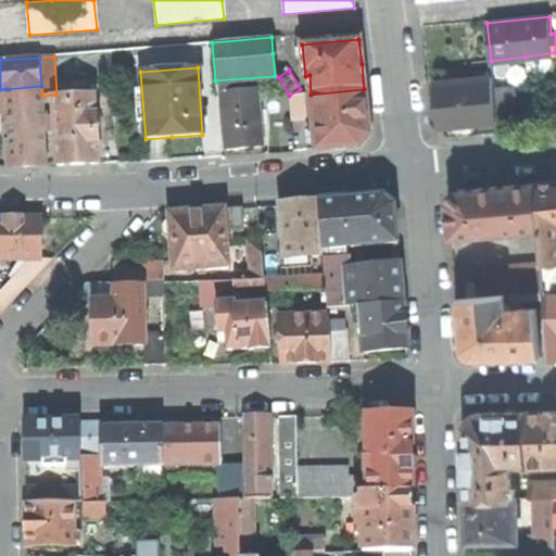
[(433,81),(438,128),(467,125),(496,122),(493,87),(492,76),(433,81)]
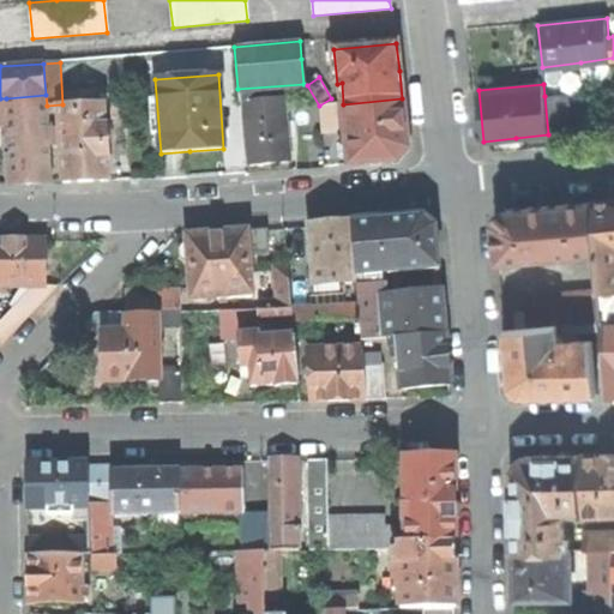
[(8,130),(8,142),(48,139),(47,121),(47,106),(46,95),(6,98),(8,130)]
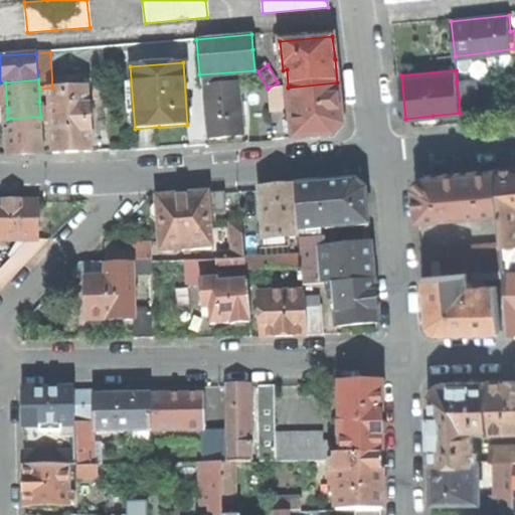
[(479,79),(457,80),(460,113),(461,126),(481,124),(479,79)]
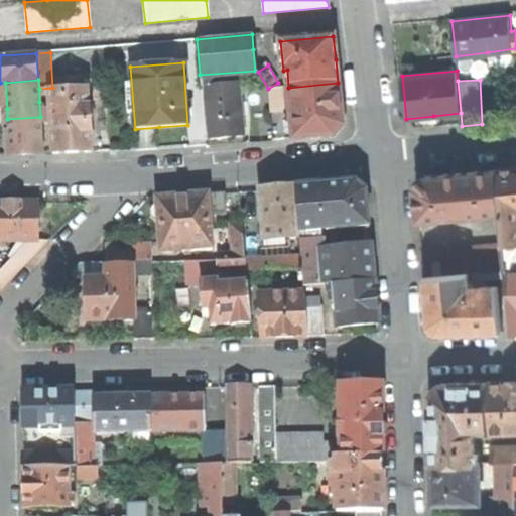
[(292,134),(293,139),(315,138),(334,136),(343,126),(338,83),(288,88),(291,124),(292,134)]
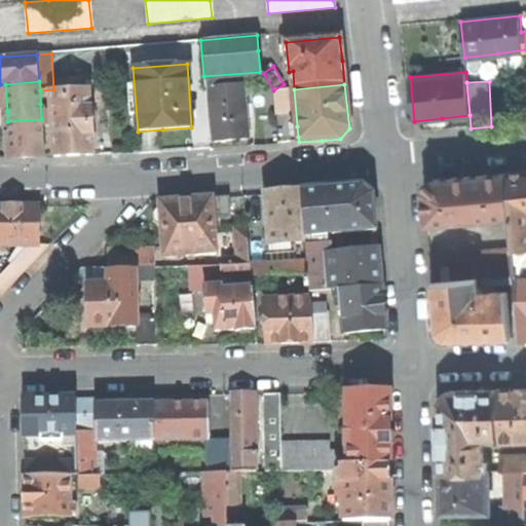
[(210,88),(214,142),(230,141),(248,139),(243,85),(210,88)]
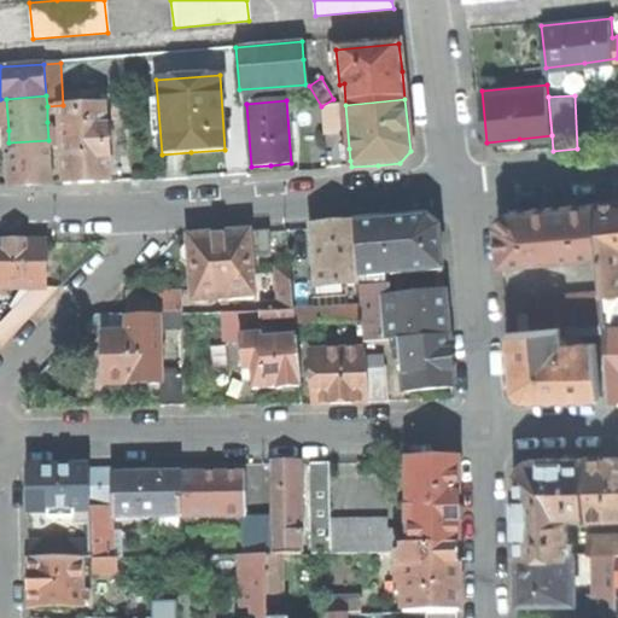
[(126,103),(111,104),(112,117),(126,117),(126,103)]
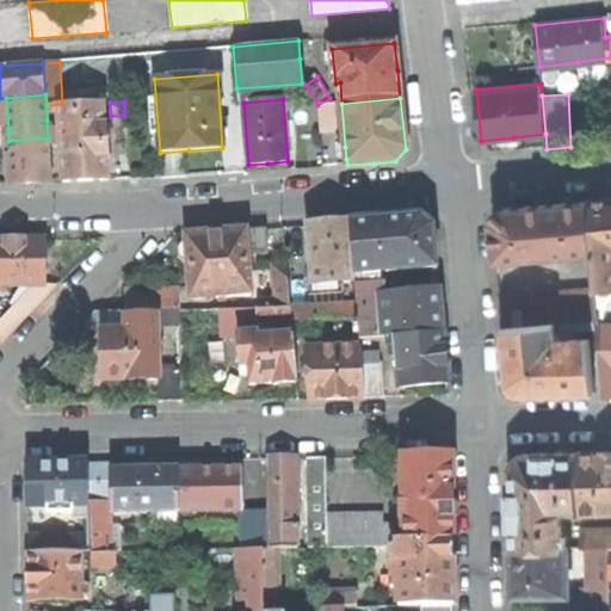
[(61,146),(62,181),(82,181),(106,180),(103,103),(62,104),(47,105),(47,121),(60,121),(60,128),(61,146)]
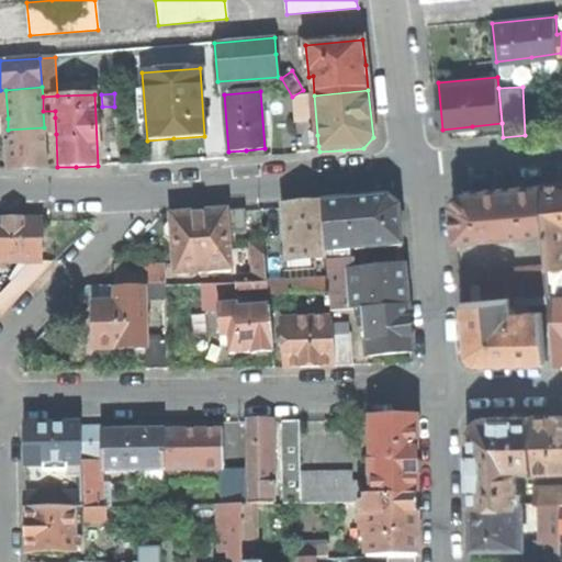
[(292,97),(294,121),(310,120),(307,96),(292,97)]
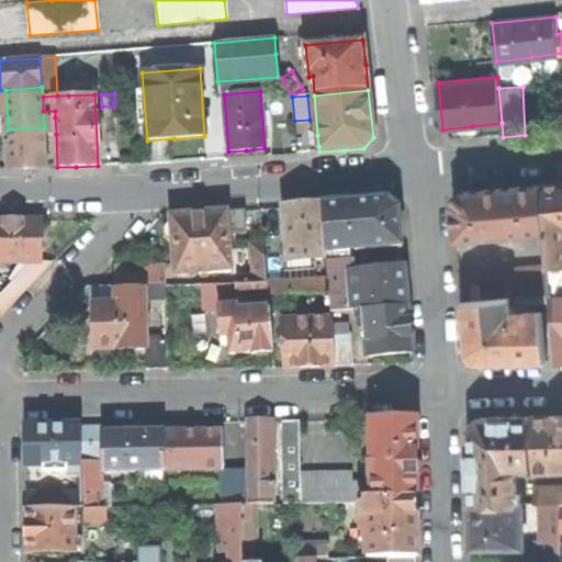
[(44,127),(8,130),(11,169),(29,168),(47,168),(44,127)]
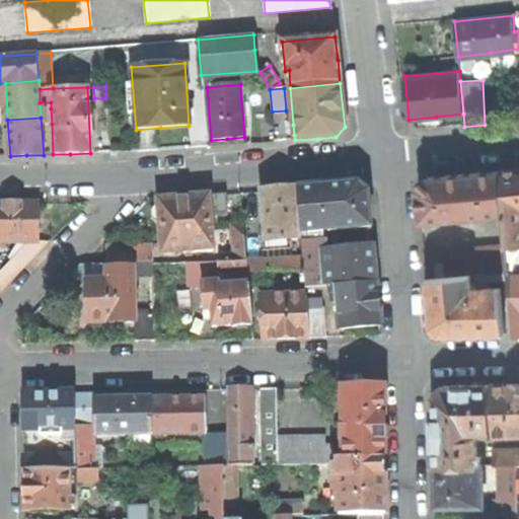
[(518,169),(501,171),(504,202),(518,200),(518,169)]
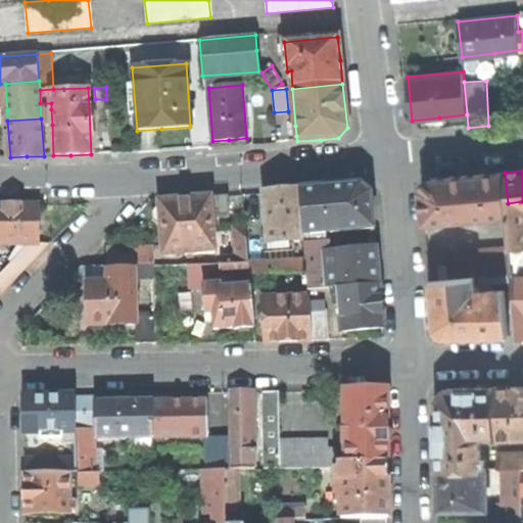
[(422,191),(425,224),(509,216),(508,203),(505,173),(466,176),(433,179),(422,191)]
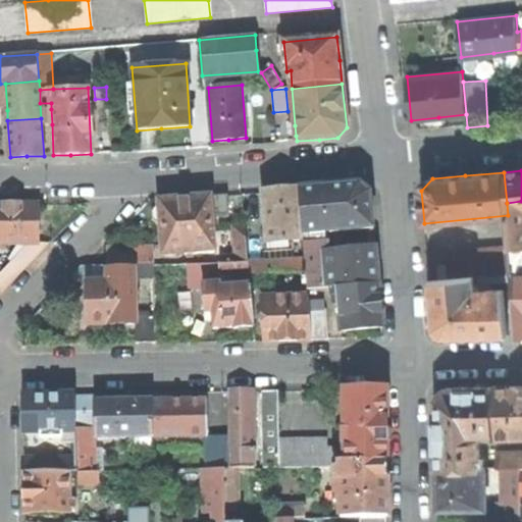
[(360,184),(300,189),(303,233),(326,231),(374,228),(372,207),(371,194),(360,184)]
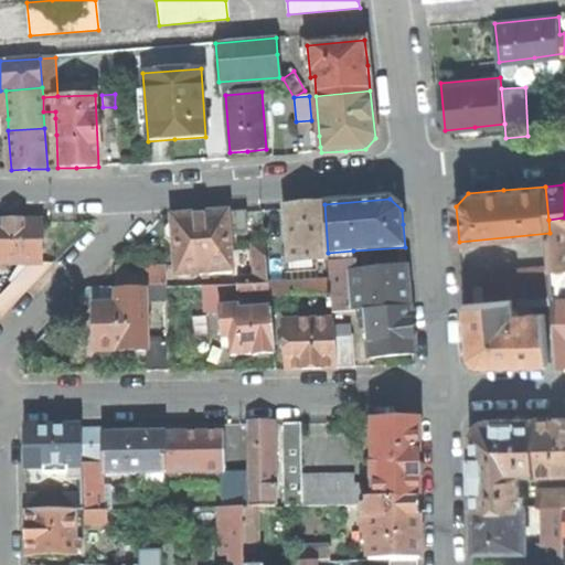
[(302,205),(285,208),(289,262),(312,260),(329,259),(328,253),(324,204),(302,205)]
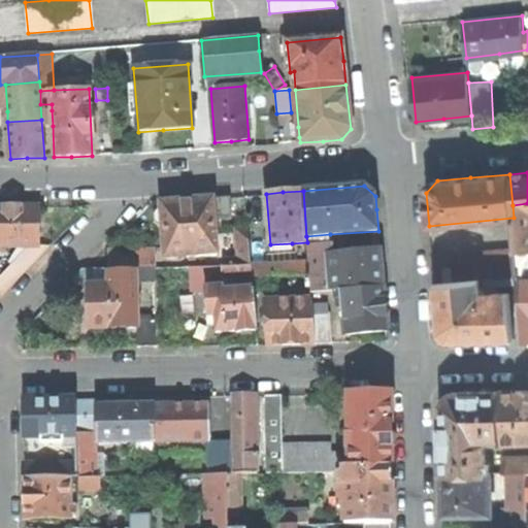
[(231,197),(213,198),(216,220),(233,218),(231,197)]
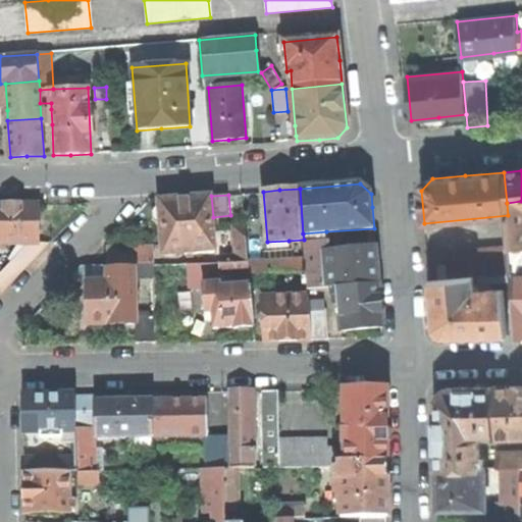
[(162,226),(164,253),(187,251),(187,255),(215,253),(213,217),(211,196),(188,198),(161,200),(161,207),(158,208),(154,212),(154,222),(159,226),(162,226)]
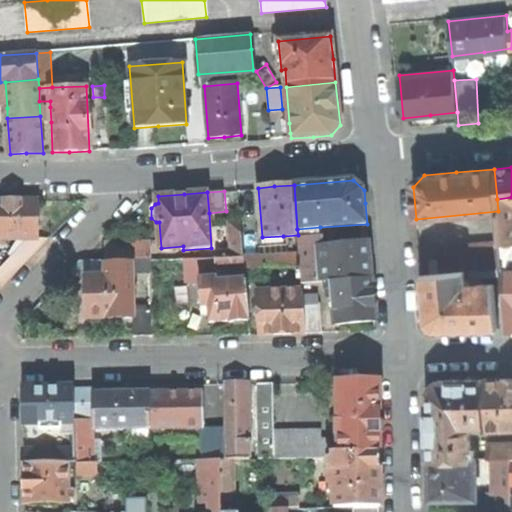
[(511,197),(497,199),(498,211),(501,242),(511,241),(511,197)]
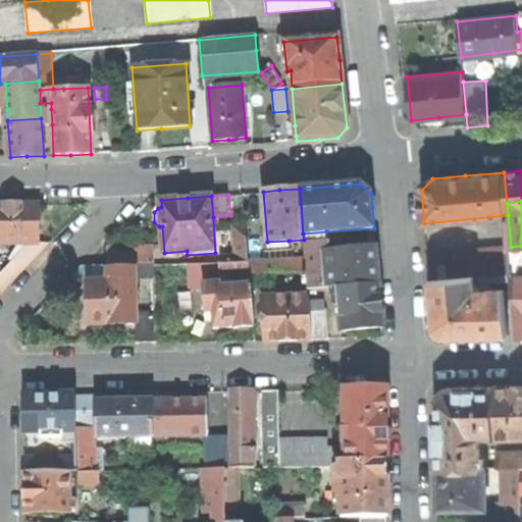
[(0,205),(0,243),(21,243),(37,243),(37,205),(7,206),(0,205)]
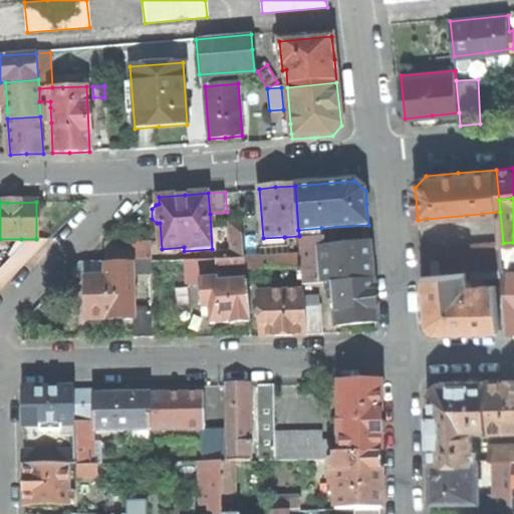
[(231,258),(245,257),(244,237),(243,223),(229,224),(231,258)]
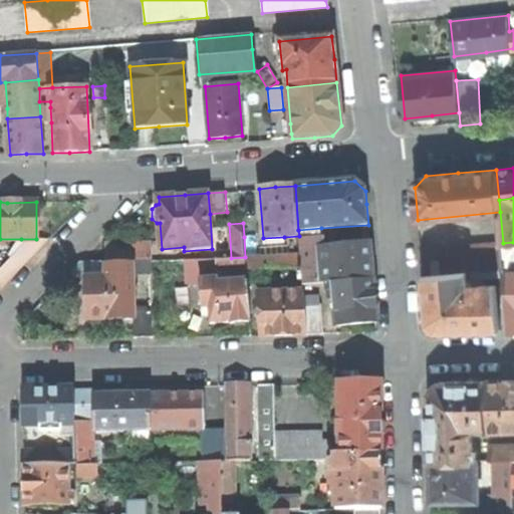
[(323,248),(321,228),(298,230),(299,236),(301,255),(302,268),(303,285),(318,283),(326,283),(323,248)]
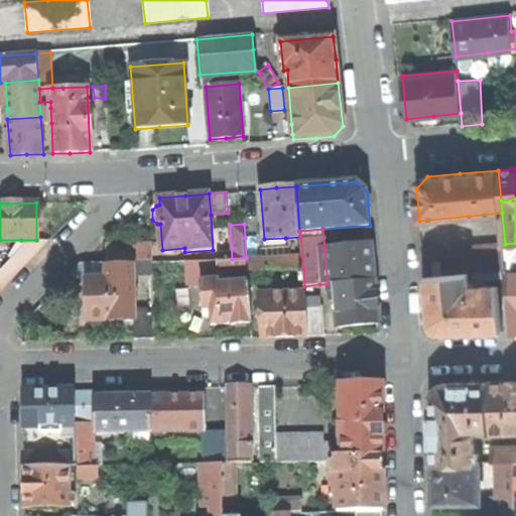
[(257,238),(245,238),(246,258),(258,258),(257,238)]
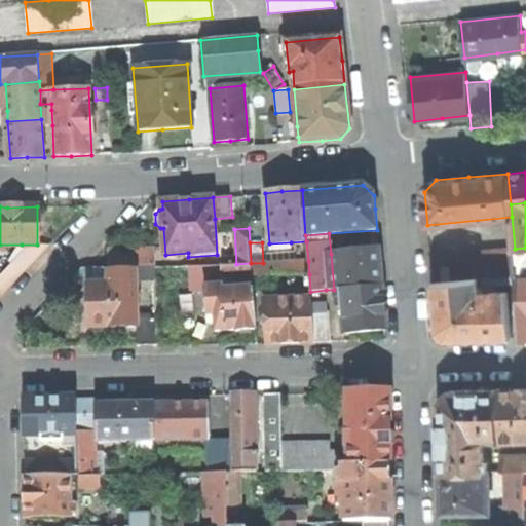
[(291,242),(269,243),(270,255),(292,254),(291,242)]
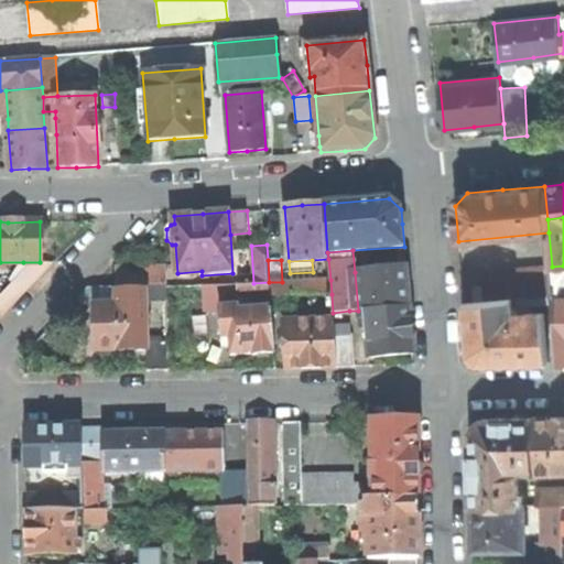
[(40,262),(23,262),(23,269),(20,275),(2,293),(0,291),(0,317),(55,262),(40,262)]
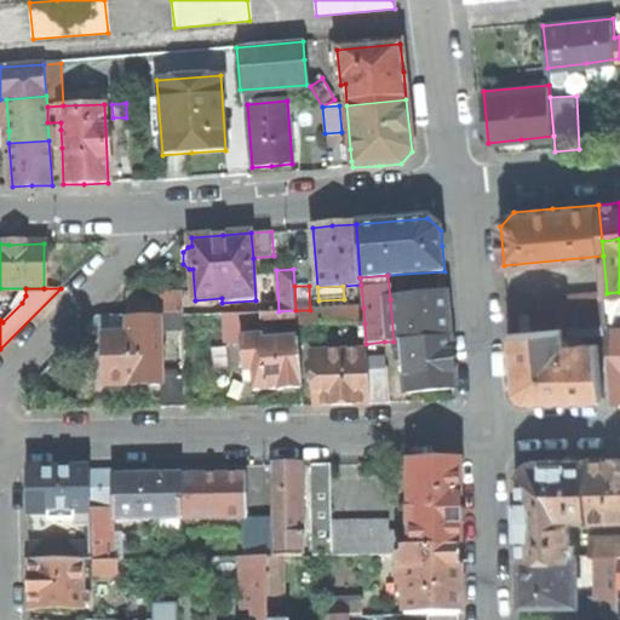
[(619,292),(607,293),(609,326),(619,325),(619,292)]
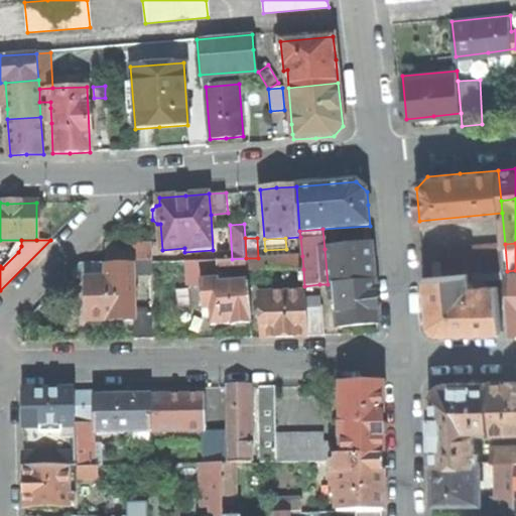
[(106,245),(106,262),(132,262),(145,261),(145,244),(106,245)]
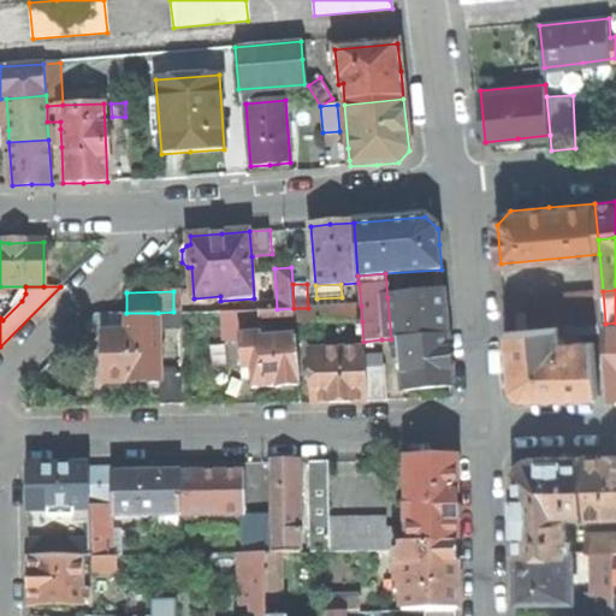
[(504,298),(507,330),(560,326),(605,324),(603,291),(504,298)]
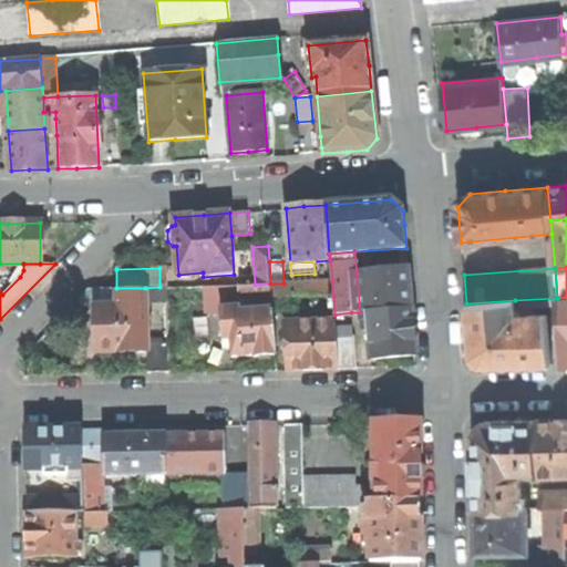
[(408,269),(357,274),(360,312),(369,311),(411,308),(408,269)]
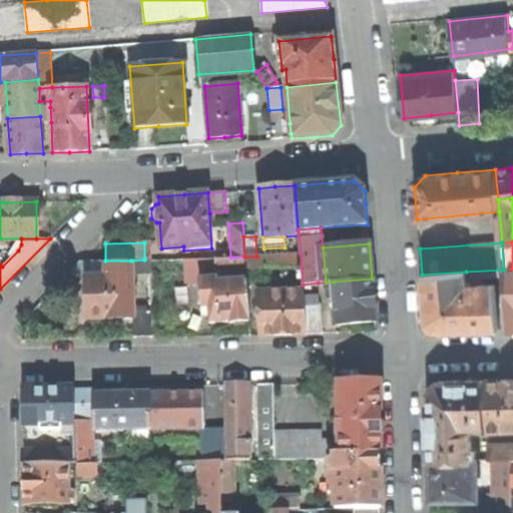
[(257,257),(244,257),(245,271),(302,268),(301,254),(257,257)]
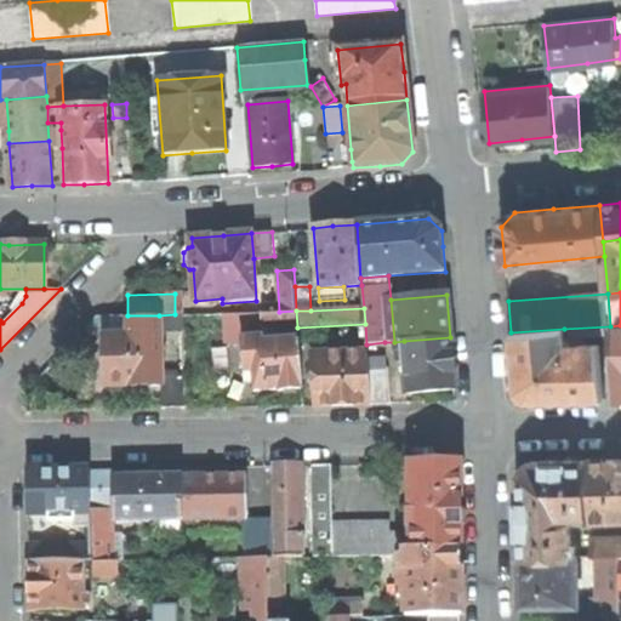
[(263,329),(297,328),(296,311),(279,312),(262,312),(263,329)]
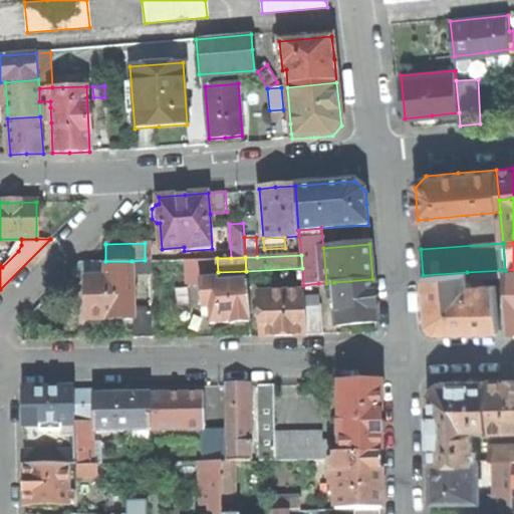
[(201,279),(218,278),(218,272),(217,258),(185,260),(186,283),(201,282),(201,279)]
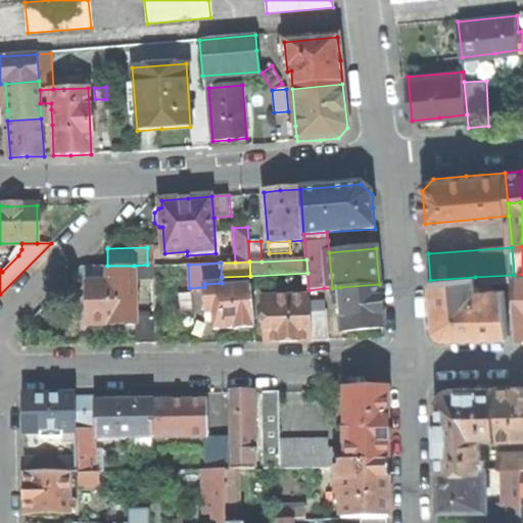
[(135,270),(135,277),(153,277),(153,265),(147,265),(134,266),(135,270)]
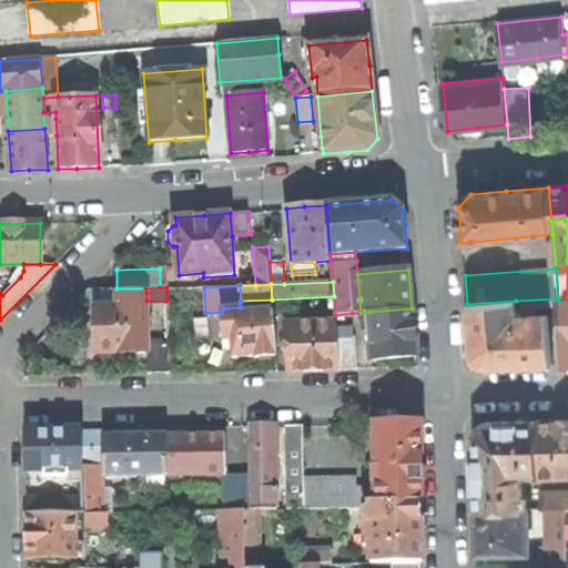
[(84,308),(95,308),(118,308),(117,294),(117,288),(88,288),(79,298),(84,308)]
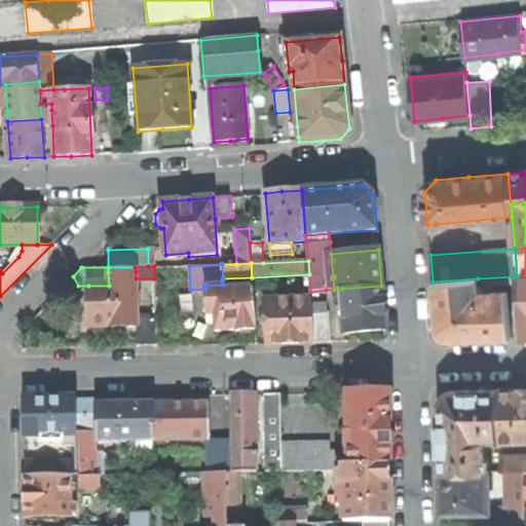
[(88,286),(89,325),(110,325),(110,327),(118,326),(137,326),(136,314),(136,278),(136,271),(108,272),(109,286),(88,286)]
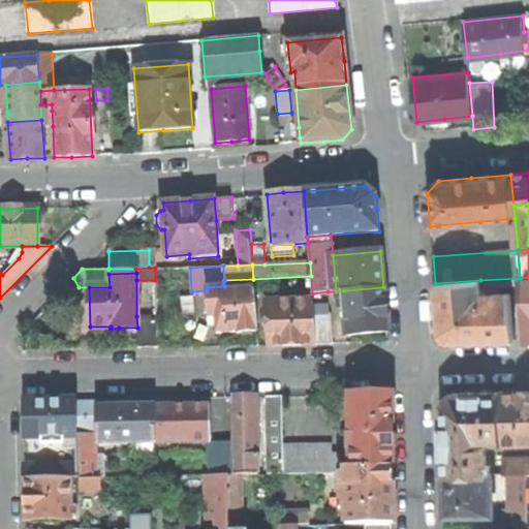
[(528,277),(520,278),(524,320),(528,319),(528,277)]
